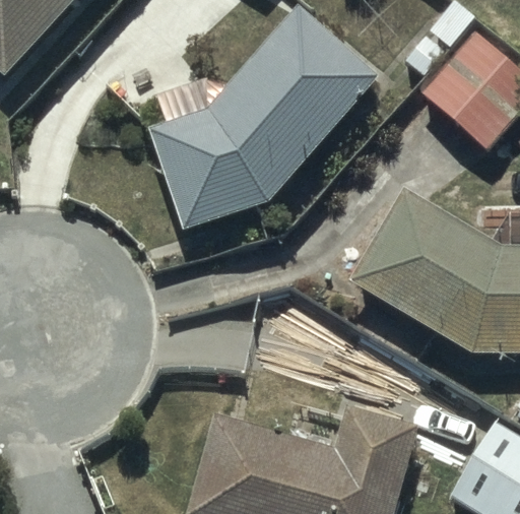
[(0,0),(0,70),(4,75),(72,0),(0,0)]
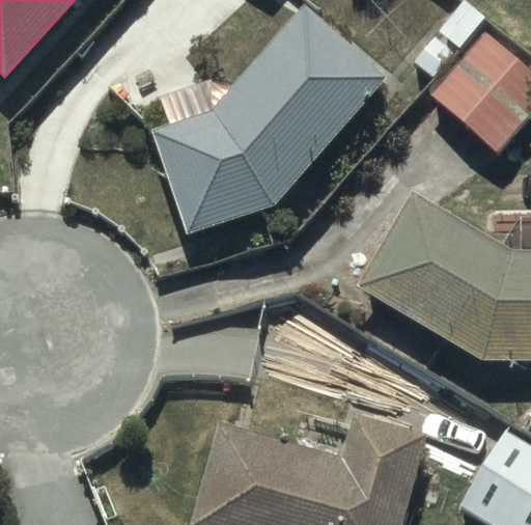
[(161,97),(168,126),(152,131),(190,231),(274,200),(383,76),(302,5),(230,89),(210,80),(161,97)]
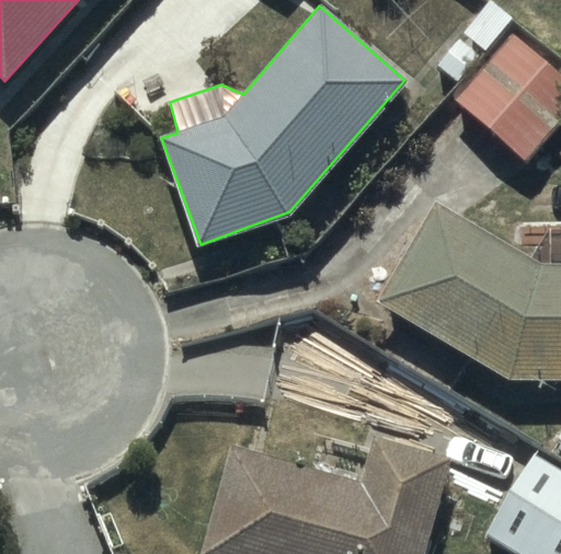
[(560,79),(512,35),(455,99),(526,162),(560,123),(560,79)]
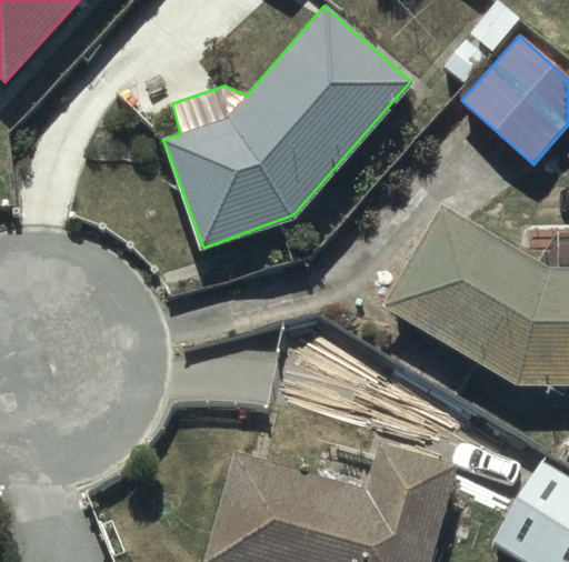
[(439,206),(382,308),(519,385),(568,385),(568,227),(556,227),(537,260),(439,206)]
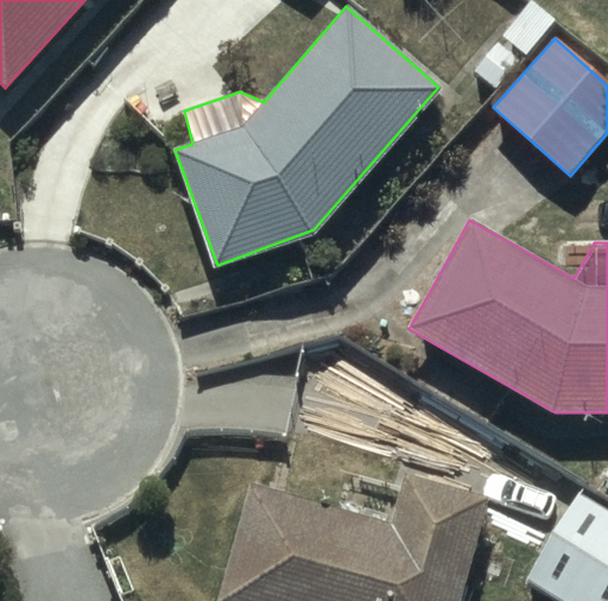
[(251,482),(215,600),(457,600),(489,497),(401,472),(387,522),(251,482)]
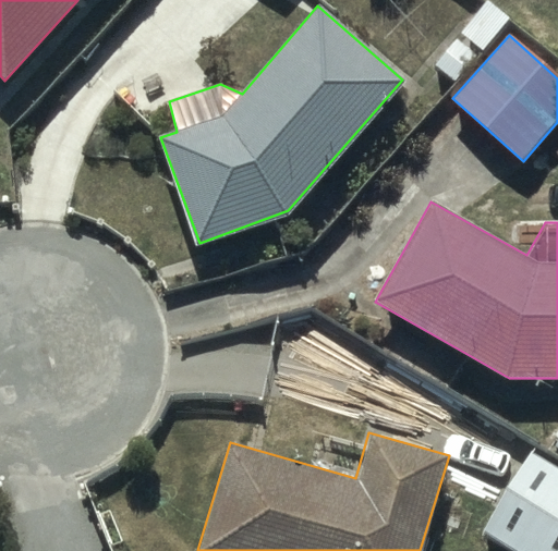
[(557,550),(557,467),(530,450),(482,528),(520,550),(557,550)]
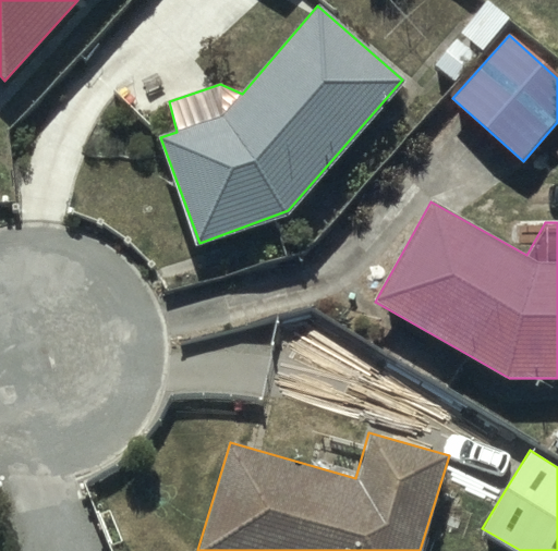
All buildings are outlined.
